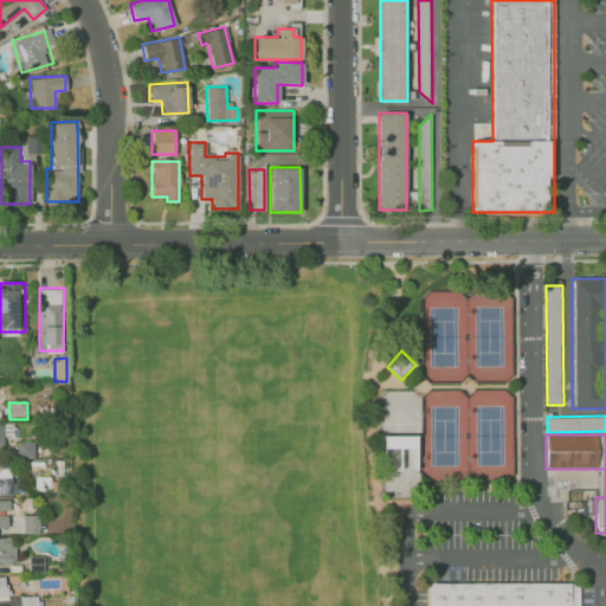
[(381,437),(381,449),(399,447),(416,447),(416,437),(381,437)]
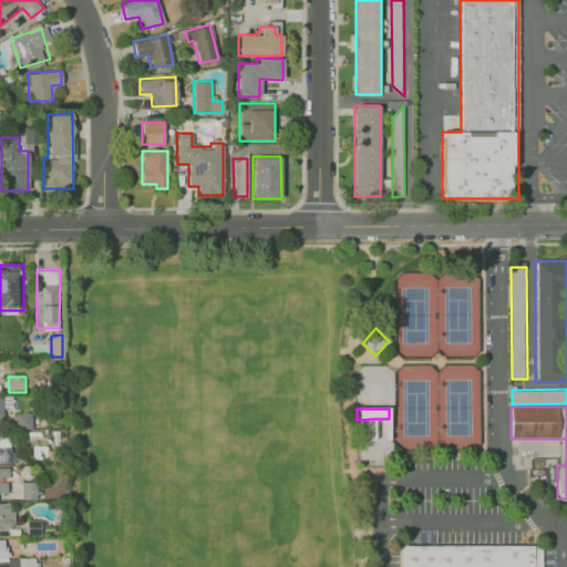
[(16,412),(16,428),(35,428),(35,412),(16,412)]
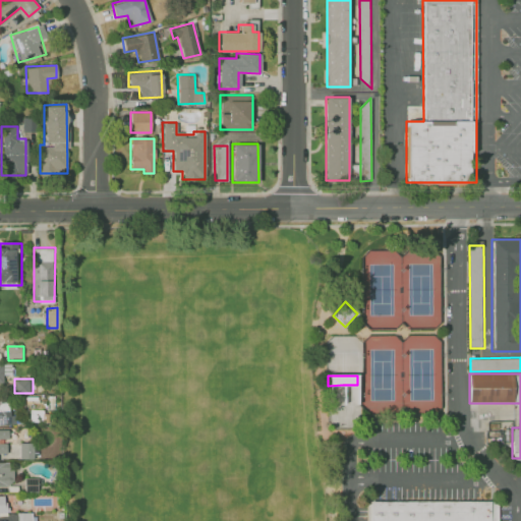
[(0,426),(17,426),(17,411),(0,411),(0,426)]
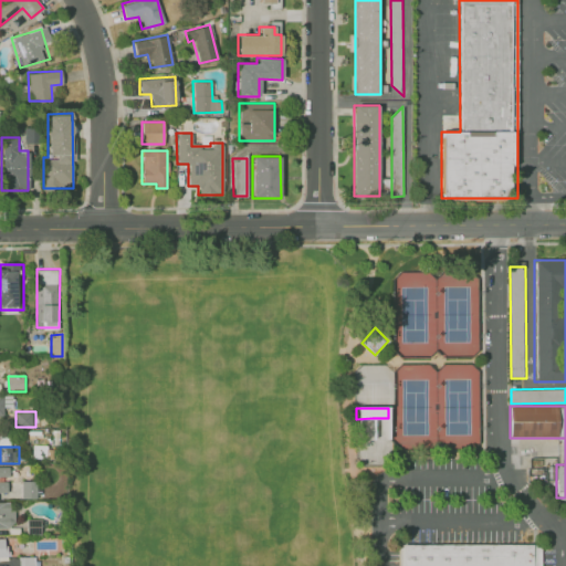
[(0,468),(9,468),(9,477),(0,477),(0,480),(8,480),(8,492),(0,492),(0,468)]
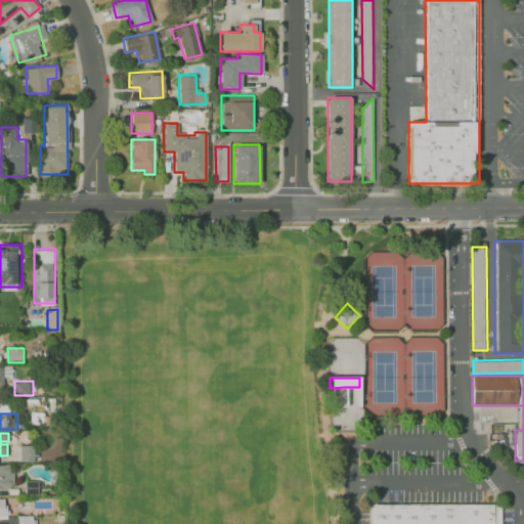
[(22,446),(22,462),(34,462),(34,446),(22,446)]
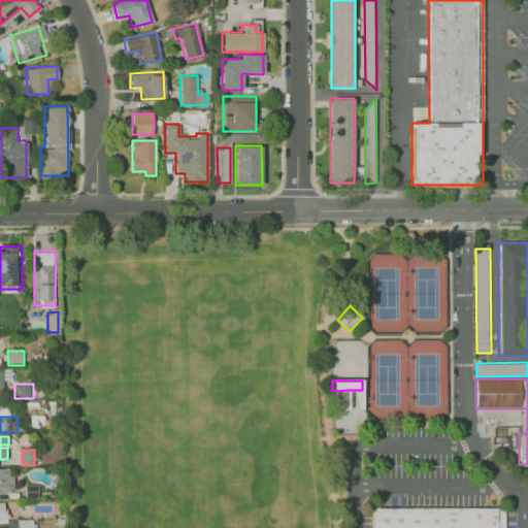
[(0,467),(12,467),(12,493),(0,493),(0,467)]
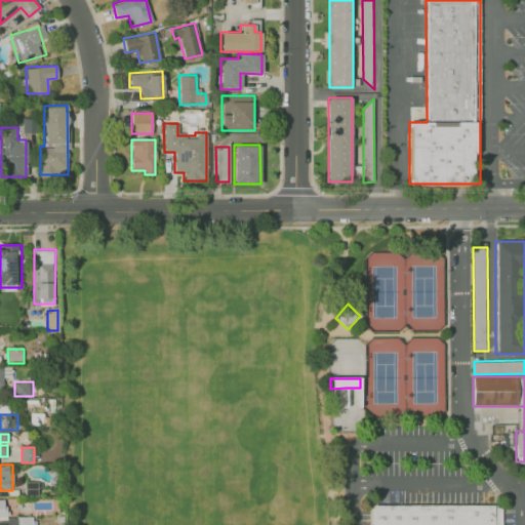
[(25,495),(38,496),(38,483),(25,483),(25,495)]
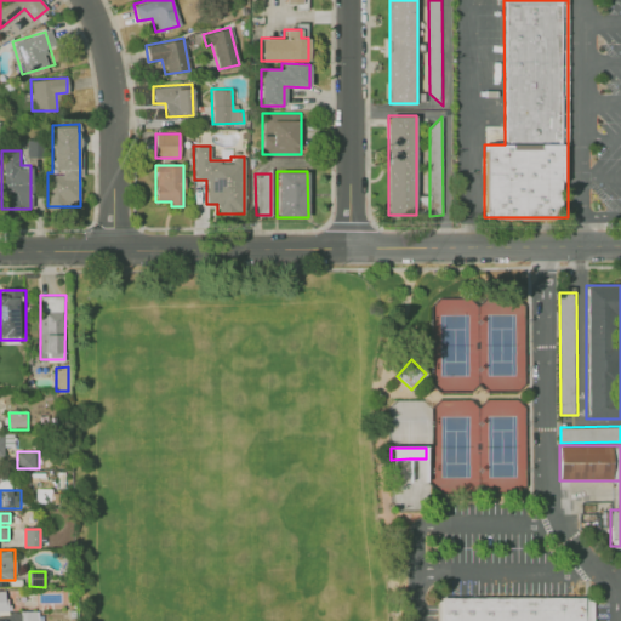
[(440,620),(440,597),(584,597),(584,620),(440,620)]
